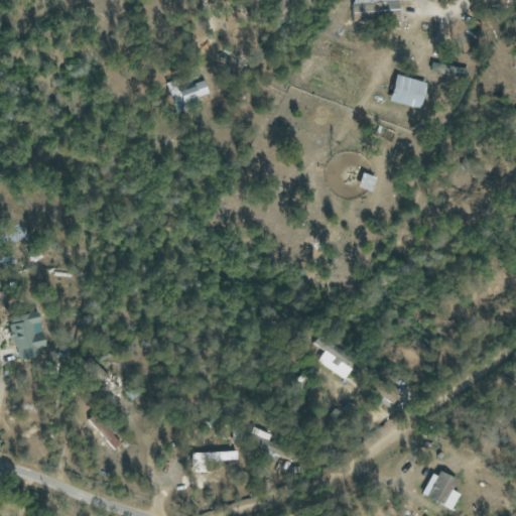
[(352,21),(385,20),(384,4),(396,4),(396,2),(352,3),(352,21)]
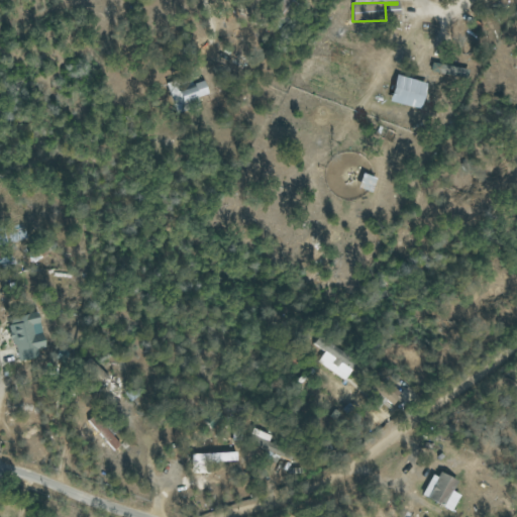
[(426,81),(396,77),(392,104),(423,108),(426,81)]
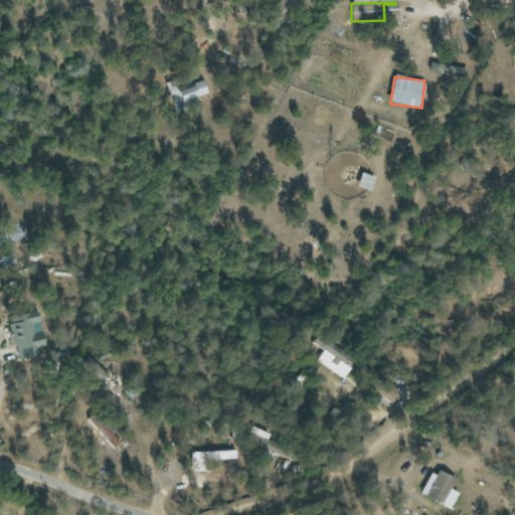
[(170,105),(207,97),(205,82),(176,89),(175,81),(166,83),(170,105)]
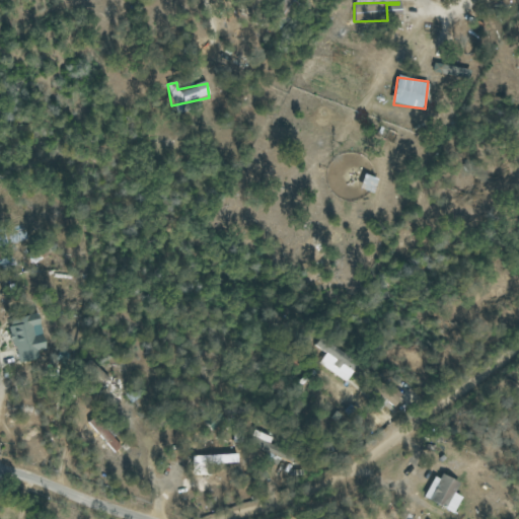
[(11,323),(16,361),(39,358),(38,350),(45,349),(41,320),(11,323)]
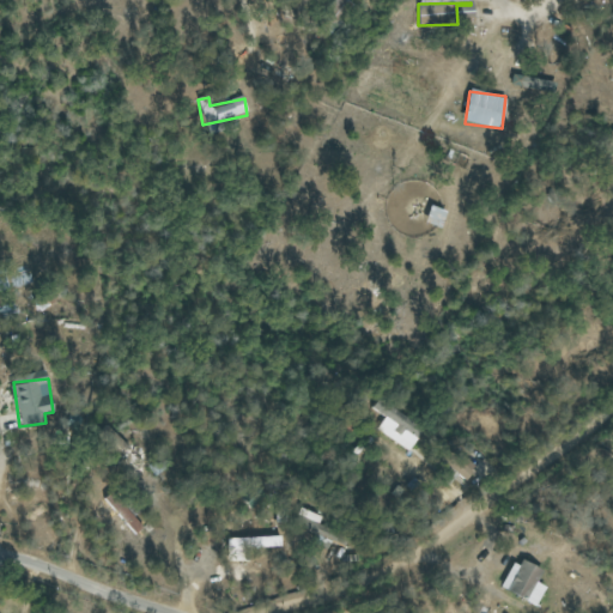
[(280,536),(236,538),(236,548),(281,546),(280,536)]
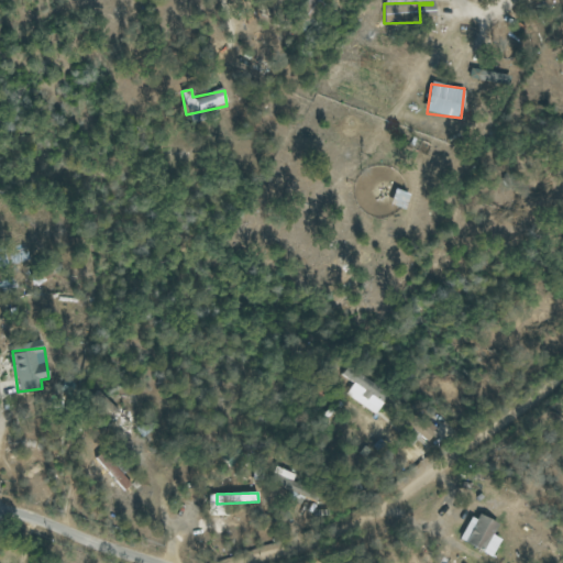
[(461,539),(492,558),(501,540),(493,534),(499,525),(477,511),(461,539)]
